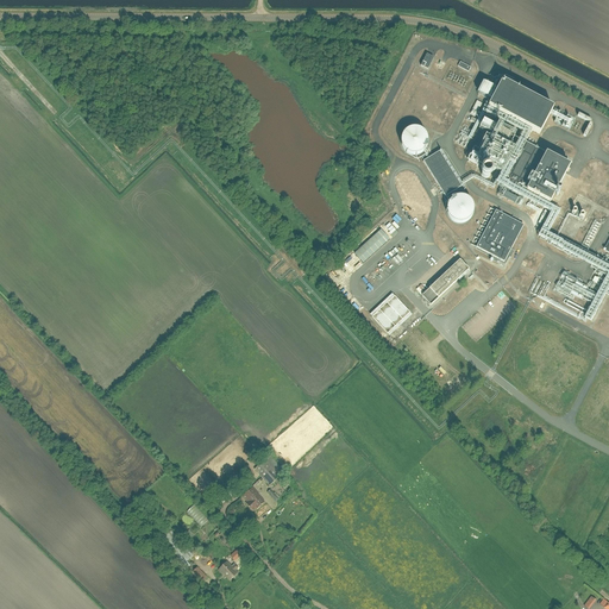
[(426,54),(420,66),(427,70),(433,58),(426,54)]
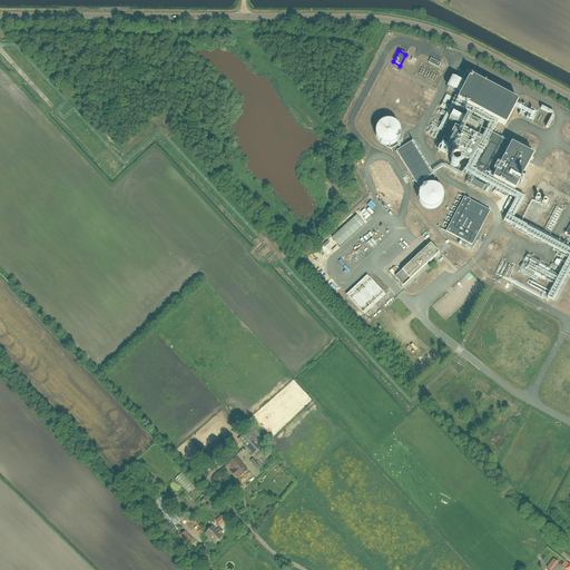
[(439,68),(441,64),(431,58),(429,62),(439,68)]
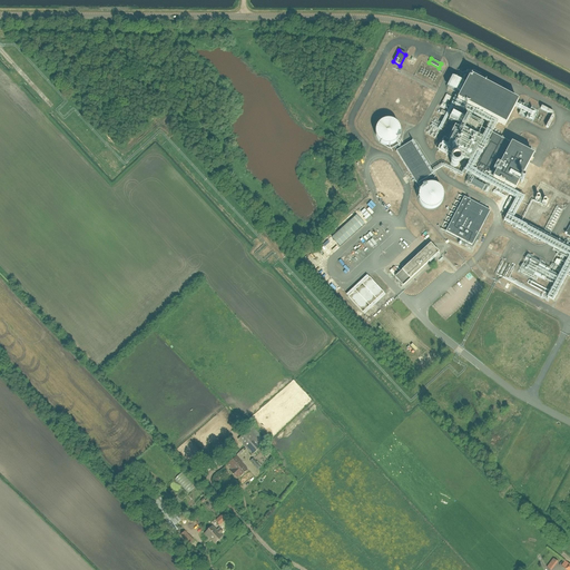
[(457,88),(461,77),(451,74),(446,85),(457,88)]
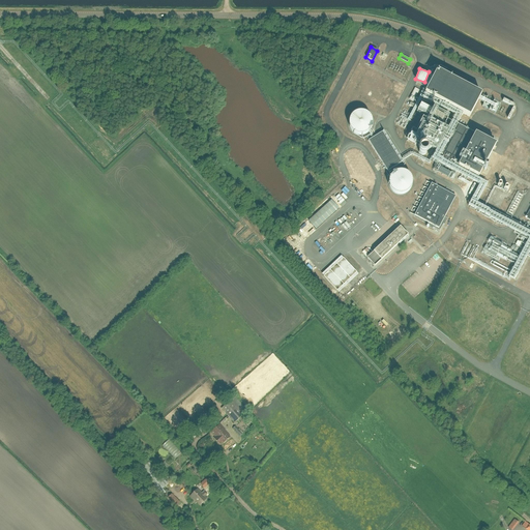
[(481,95),(437,71),(424,93),(435,99),(469,117),(481,95)]
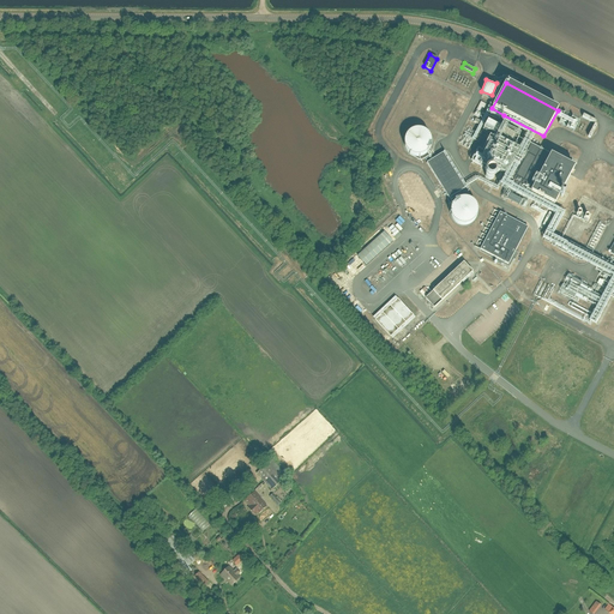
[(564,118),(570,121),(567,125),(575,128),(579,121),(565,114),(564,118)]
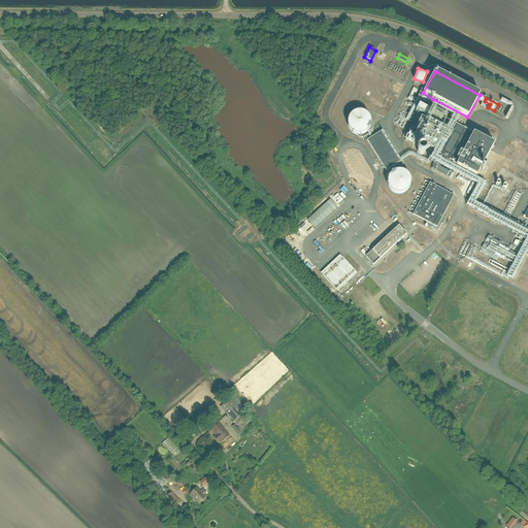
[(370,126),(370,123),(370,120),(369,118),(367,114),(365,112),(362,111),(359,111),(356,111),(353,112),(351,114),(349,118),(348,120),(348,123),(348,126),(349,129),(351,131),(353,133),(356,134),(359,135),(362,134),(365,133),(367,131),(369,129),(370,126)]
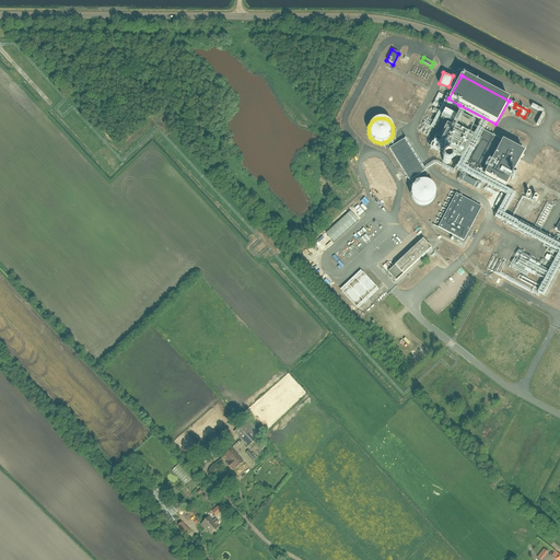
[(505,187),(524,153),(482,131),(465,165),(505,187)]
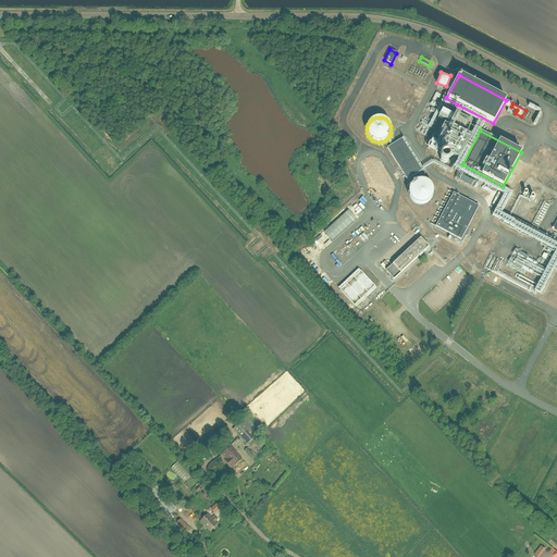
[(387,148),(407,181),(422,171),(401,139),(387,148)]
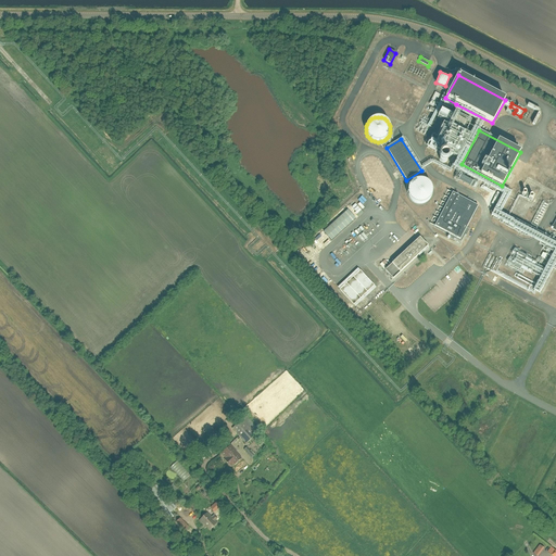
[(471,184),(474,178),(462,173),(459,178),(471,184)]
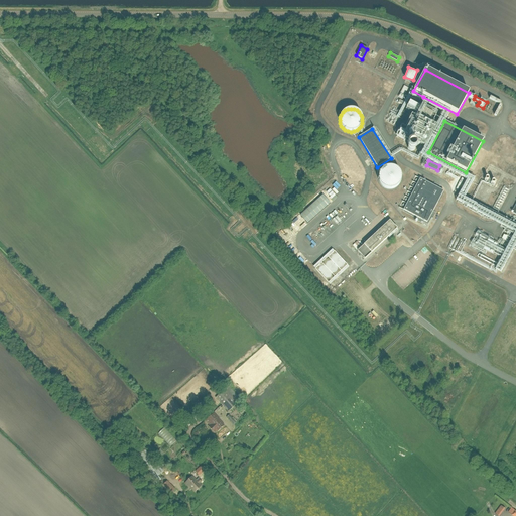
[(401,181),(401,178),(401,175),(400,172),(398,170),(395,168),(393,167),(390,166),(387,167),(384,168),(382,170),(380,172),(379,175),(378,178),(379,181),(380,183),(382,186),(384,187),(387,189),(390,189),(393,189),(395,187),(398,186),(400,183),(401,181)]
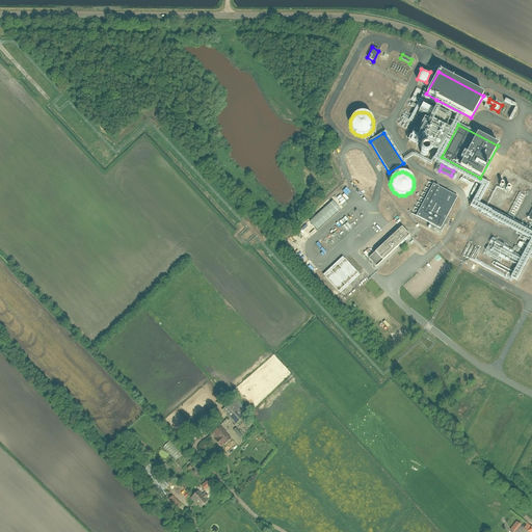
[(433,185),(416,216),(441,230),(457,197),(433,185)]
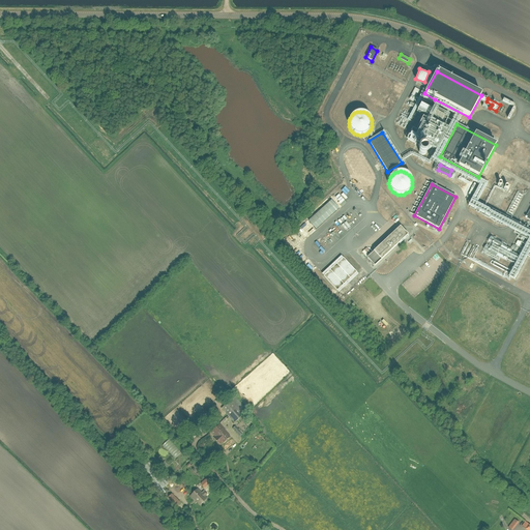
[(468,204),(474,207),(477,202),(471,199),(468,204)]
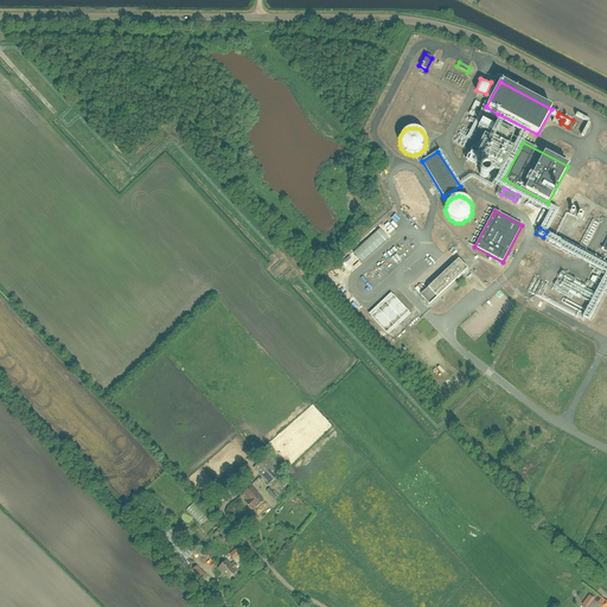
[(379,230),(353,254),(362,263),(388,240),(379,230)]
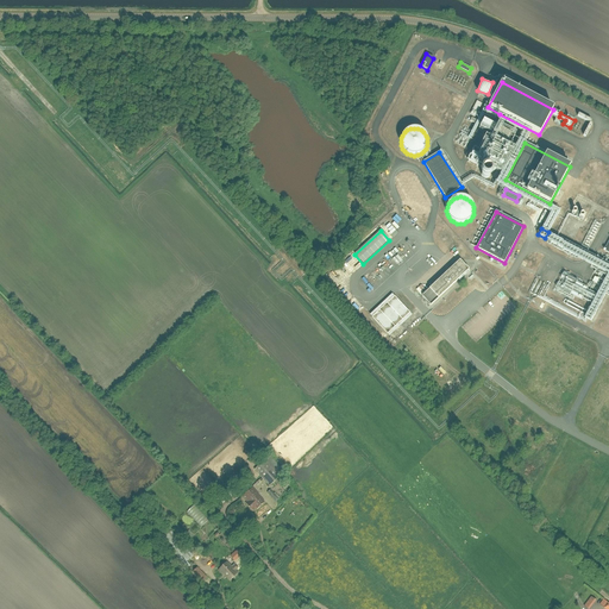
[(431,306),(469,270),(459,261),(449,271),(421,296),(431,306)]
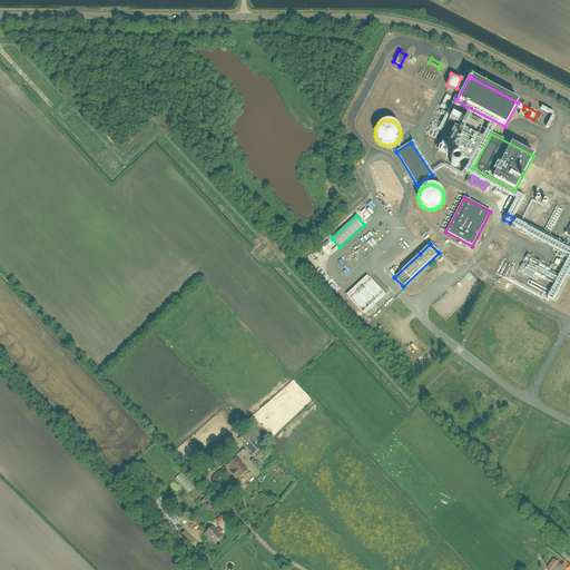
[(362,313),(383,293),(369,277),(347,297),(362,313)]
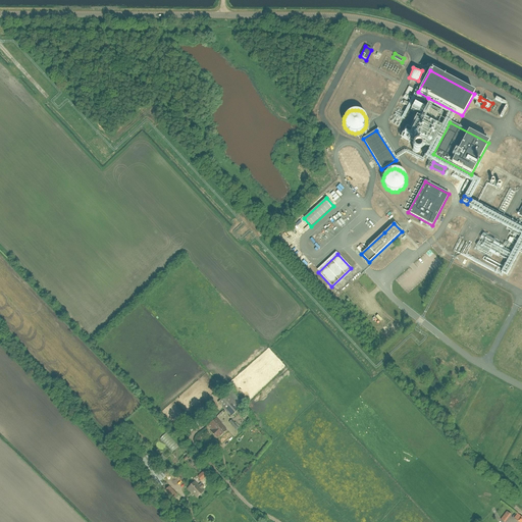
[(230,417),(241,409),(227,395),(218,403),(230,417)]
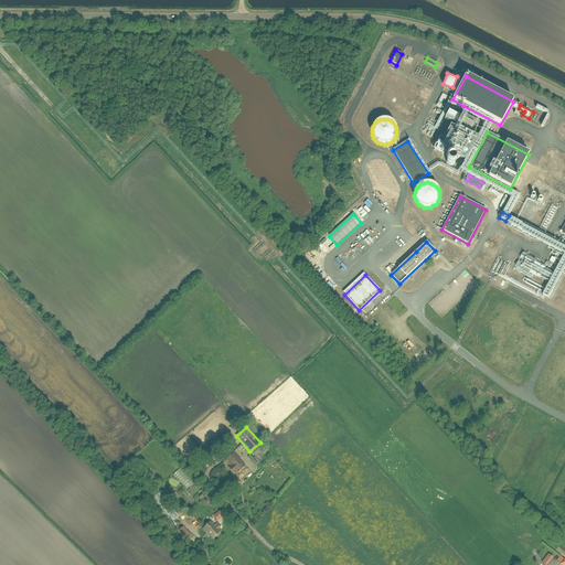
[(238,472),(245,466),(238,459),(240,458),(234,452),(225,461),(230,466),(228,467),(230,468),(228,468),(234,473),(237,471),(238,472)]
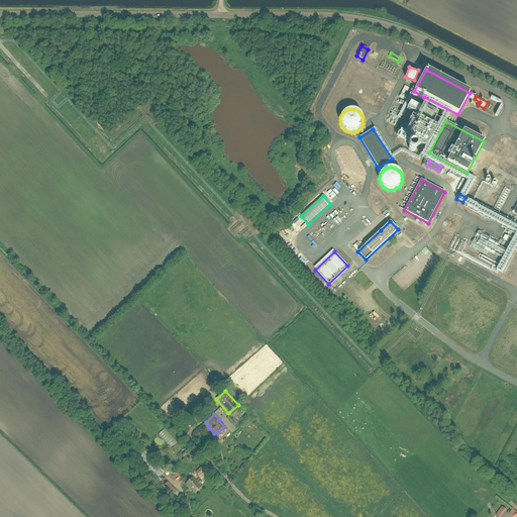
[(234,421),(229,416),(227,418),(234,426),(236,424),(236,423),(237,422),(235,420),(234,421)]
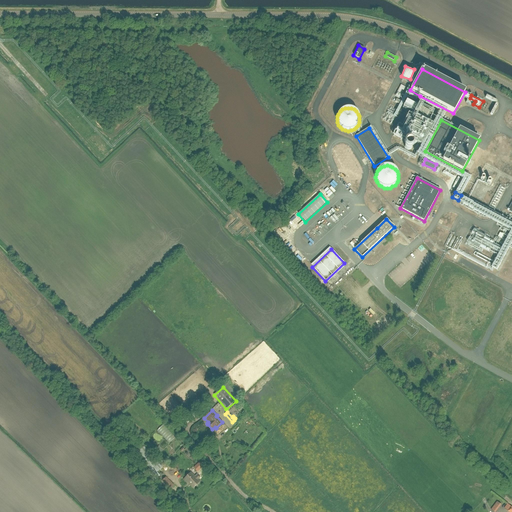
[(184,421),(187,424),(192,419),(189,416),(184,421)]
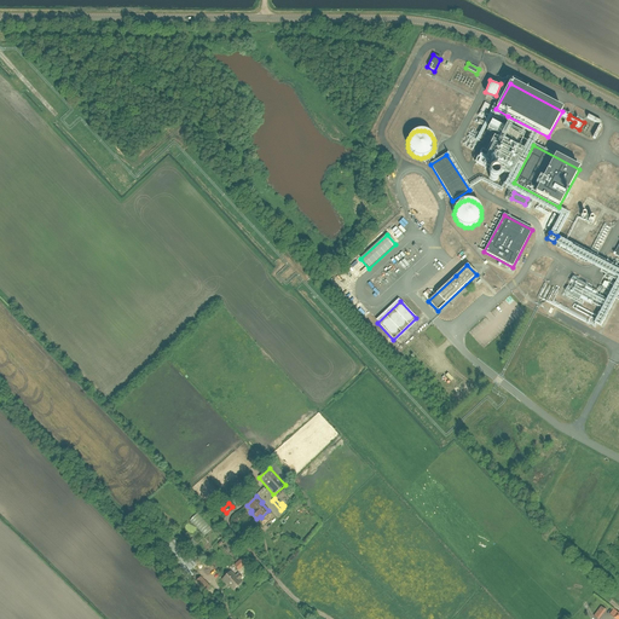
[(237,563),(235,566),(238,571),(241,568),(244,565),(241,560),(237,563)]
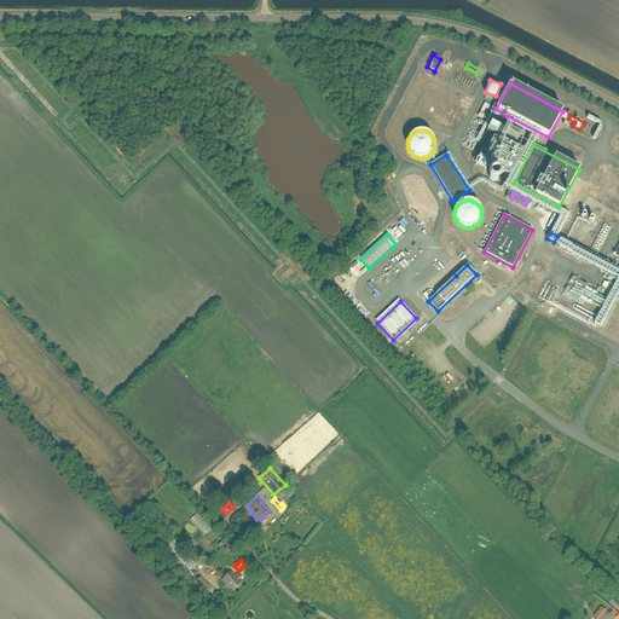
[(236,577),(231,571),(221,580),(226,585),(227,584),(235,590),(242,583),(239,579),(242,577),(238,574),(236,577)]
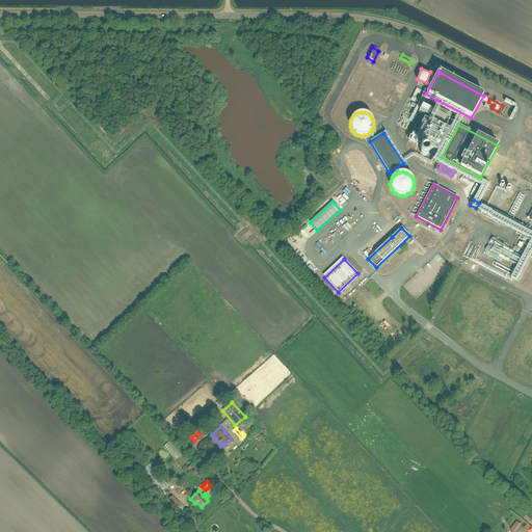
[(174,501),(169,497),(167,500),(170,503),(177,509),(181,505),(176,499),(174,501)]
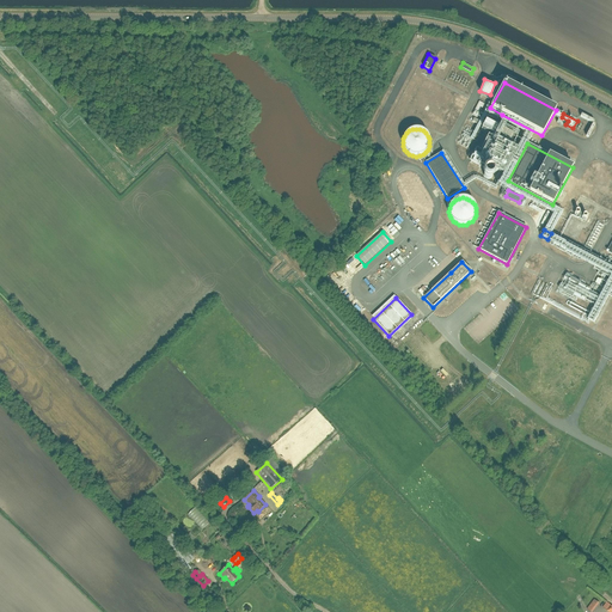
[(593,611),(600,604),(594,600),(587,610),(591,611),(593,611)]
